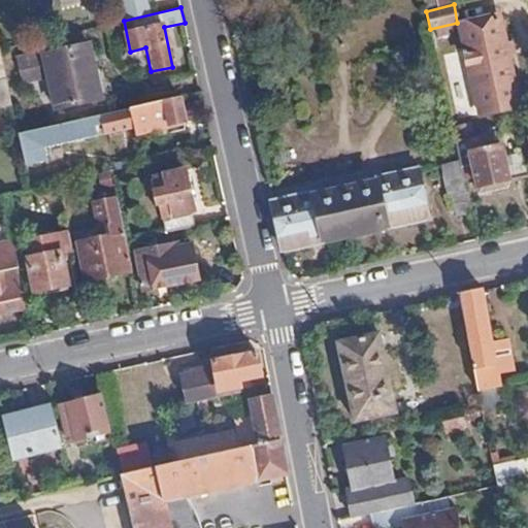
[(517,103),(498,17),(458,25),(477,112),(517,103)]
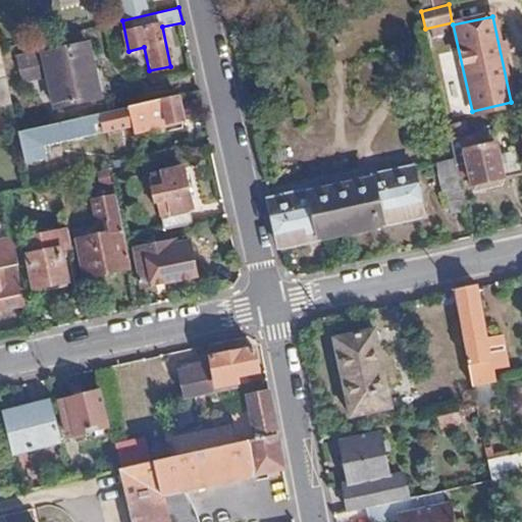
[(98,97),(86,44),(42,54),(55,107),(98,97)]
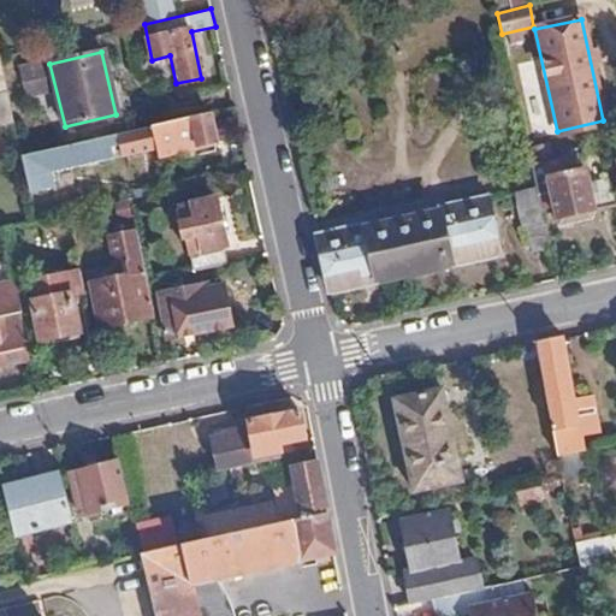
[(155,147),(159,154),(217,141),(211,112),(153,125),(155,147)]
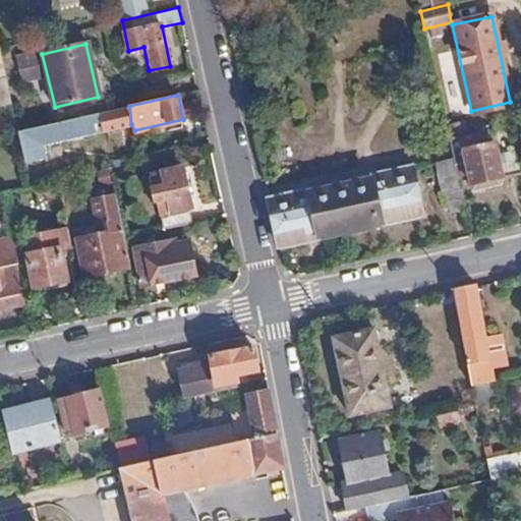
[(106,129),(131,124),(129,106),(103,112),(104,120),(106,129)]
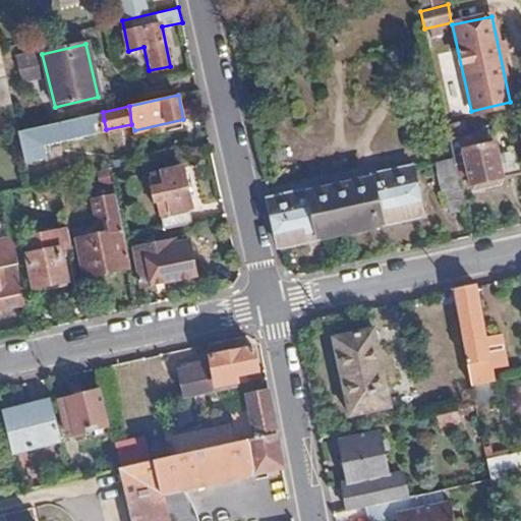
[(58,122),(60,136),(100,127),(99,121),(104,120),(103,112),(58,122)]
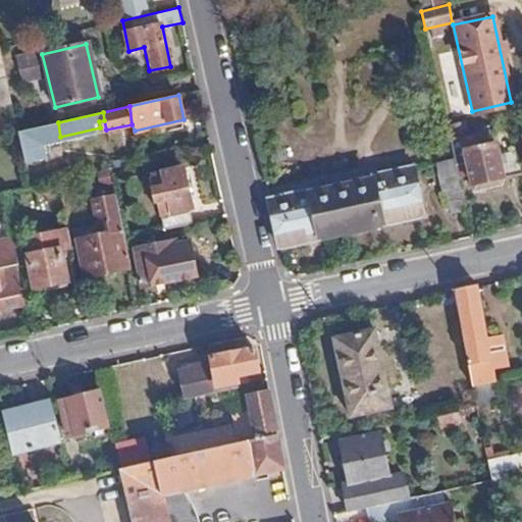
[(5,116),(9,134),(19,132),(15,114),(5,116)]
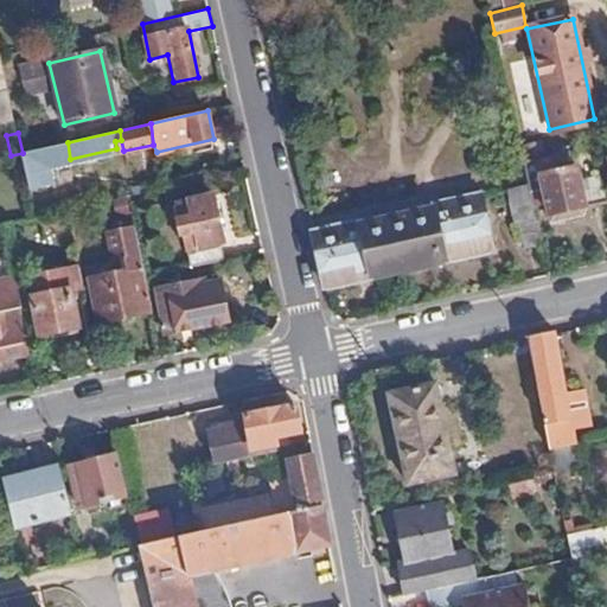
[(23,153),(32,189),(58,183),(53,164),(70,159),(68,142),(23,153)]
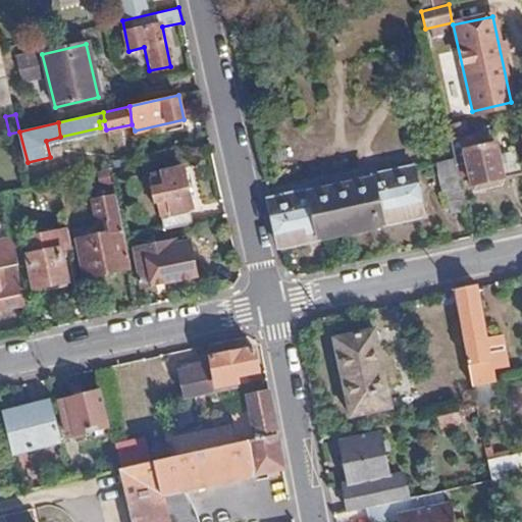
[(493,142),(490,127),(450,137),(453,152),(464,149),(472,183),(504,175),(499,152),(497,142),(493,142)]
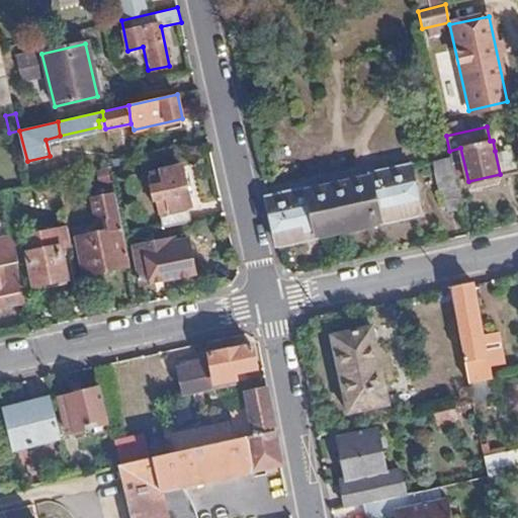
[(517,170),(513,147),(495,151),(500,174),(517,170)]
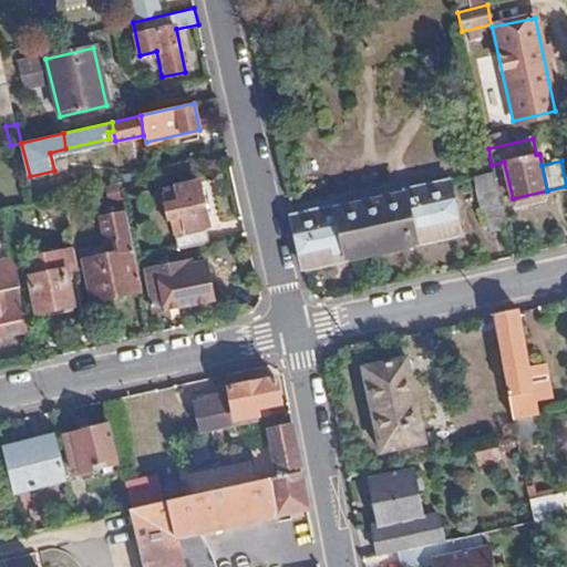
[(498,195),(492,165),(476,168),(482,199),(498,195)]
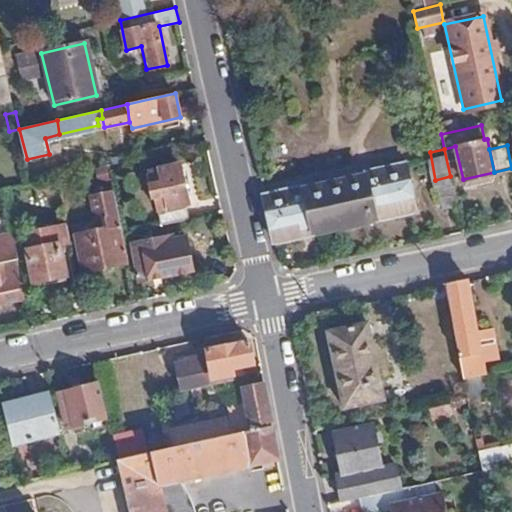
[(188,203),(180,165),(158,170),(162,190),(159,191),(163,209),(188,203)]
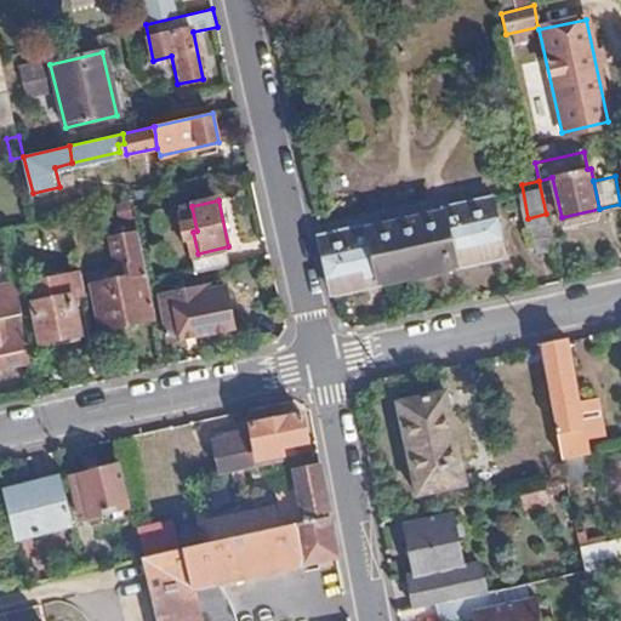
[(488,200),(319,238),(334,297),(503,256),(502,248),(497,248),(488,200)]
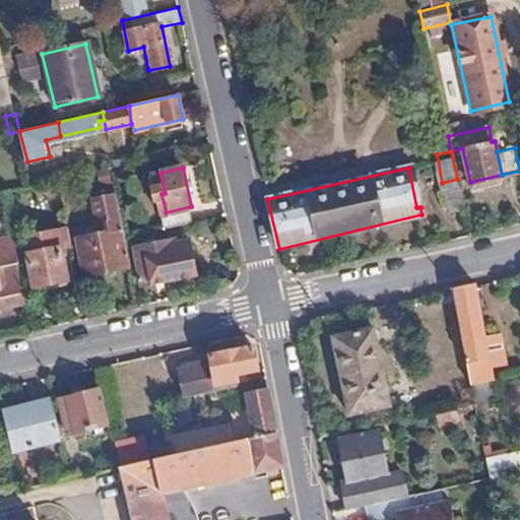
[(450,213),(464,210),(459,187),(444,190),(450,213)]
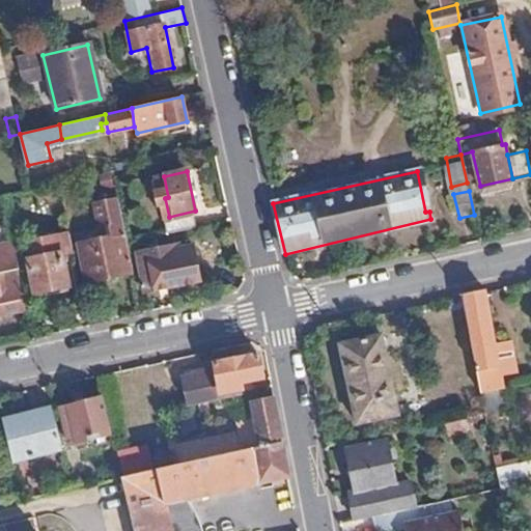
[(112,223),(121,221),(119,211),(110,213),(112,223)]
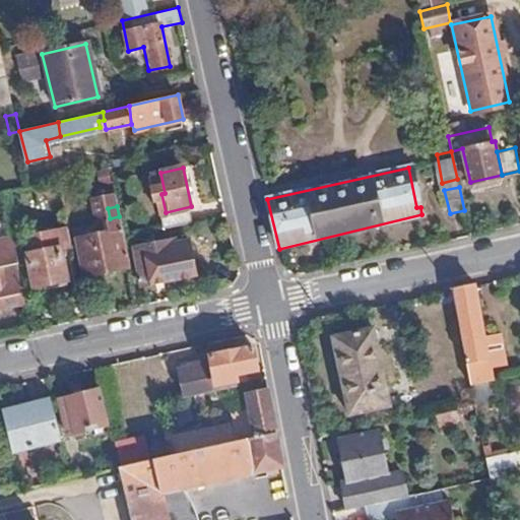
[(126,266),(119,231),(77,240),(85,276),(126,266)]
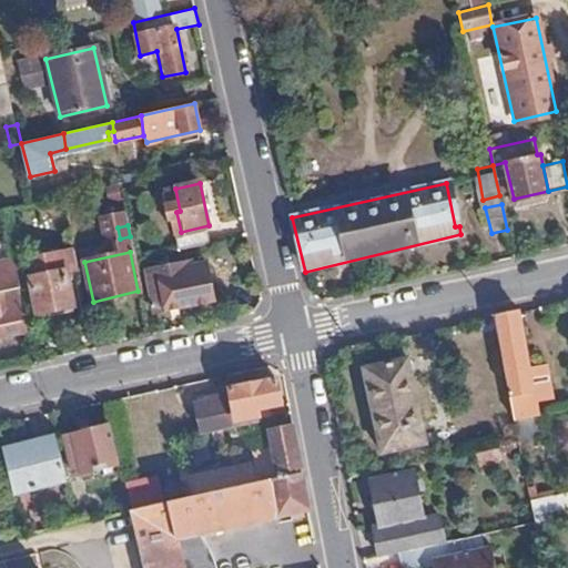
[(21,286),(14,257),(0,261),(0,336),(27,330),(17,287),(21,286)]
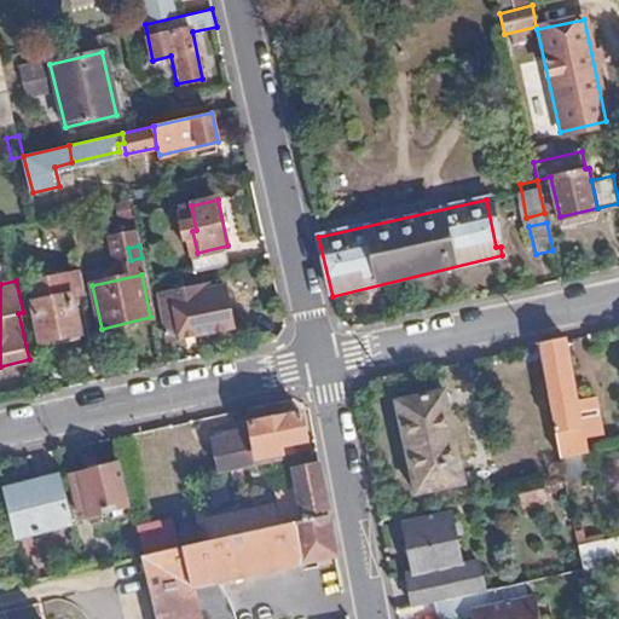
[(235,327),(225,284),(207,288),(207,285),(160,298),(169,341),(235,327)]
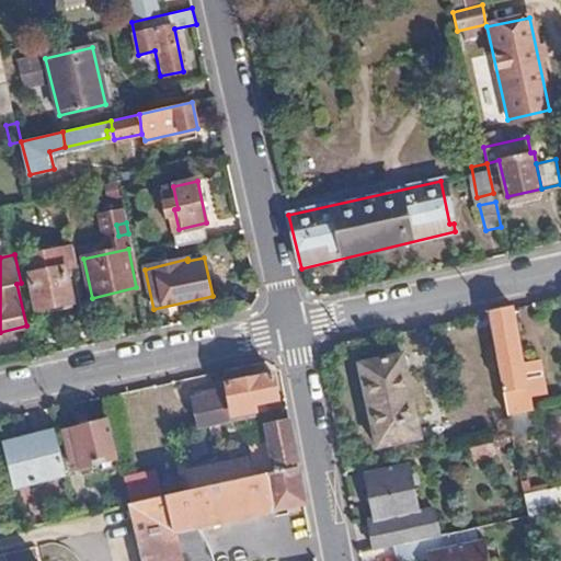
[(71,301),(64,265),(27,273),(35,310),(71,301)]
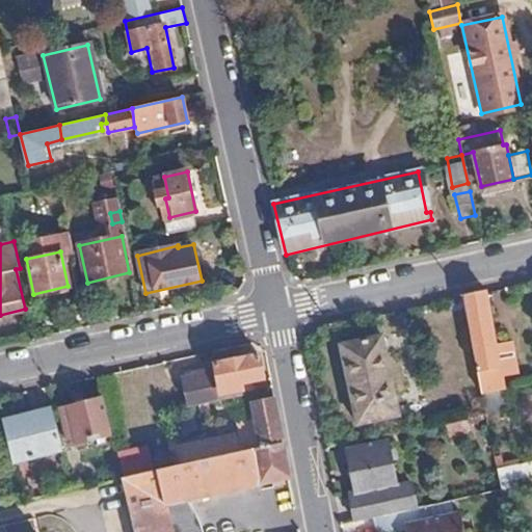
[(505,389),(486,292),(463,297),(483,393),(505,389)]
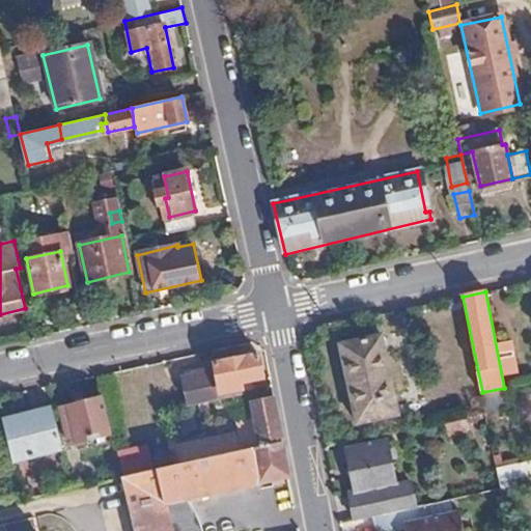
[(385,338),(380,339),(395,417),(401,416),(385,338)]
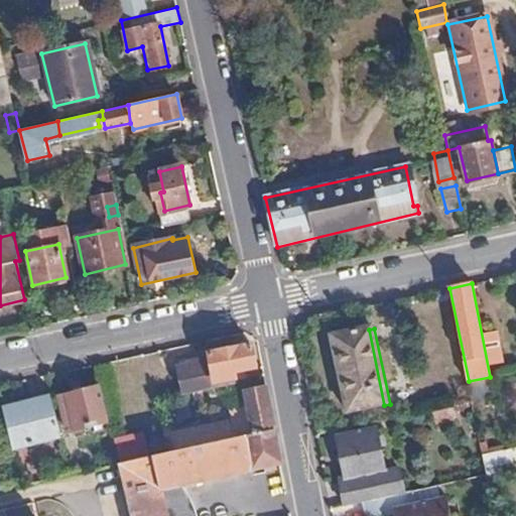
[(384,405),(369,330),(332,338),(347,414),(384,405)]
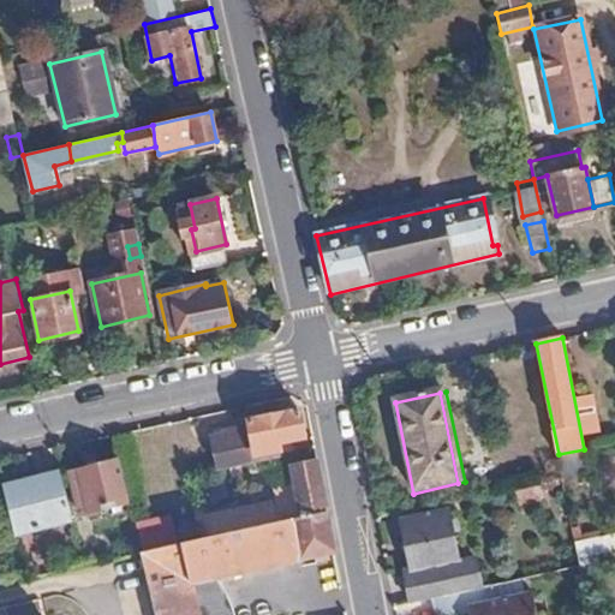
[(244,464),(257,461),(256,457),(280,452),(279,445),(304,439),(297,411),(250,422),(252,436),(239,440),(244,464)]
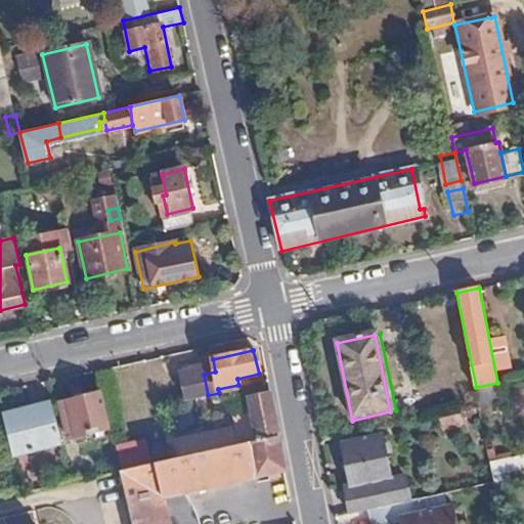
[(167,382),(162,356),(147,360),(153,385),(167,382)]
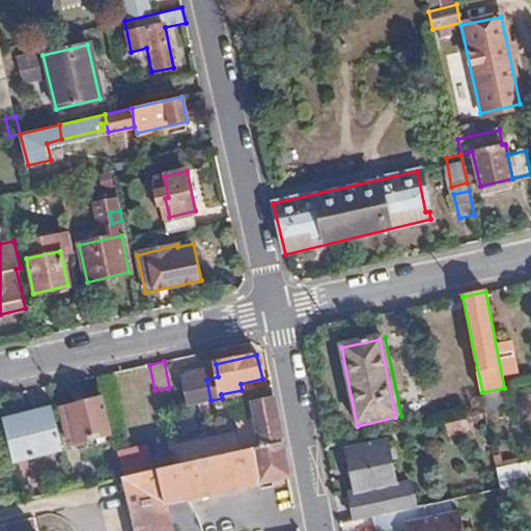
[(238,450),(282,441),(274,397),(252,401),(253,410),(245,411),(248,427),(227,432),(228,439),(234,438),(238,450)]
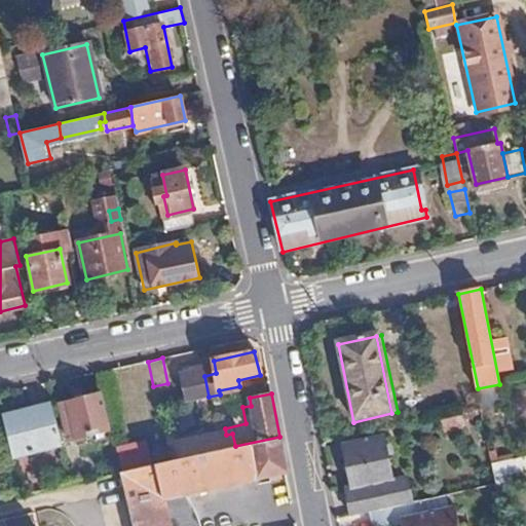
[(107,429),(98,395),(60,404),(68,438),(107,429)]
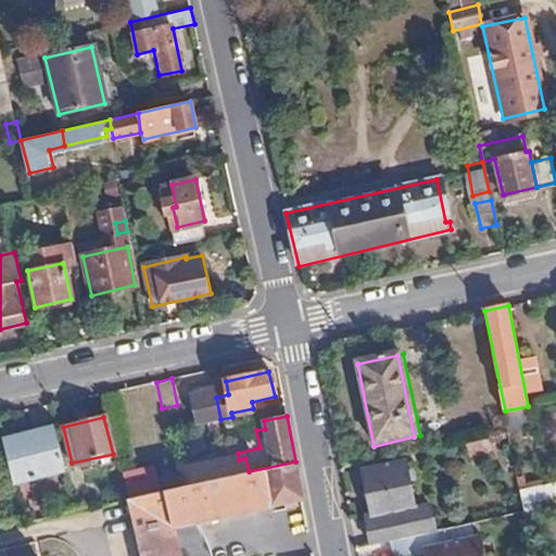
[(64,466),(54,428),(2,440),(11,478),(64,466)]
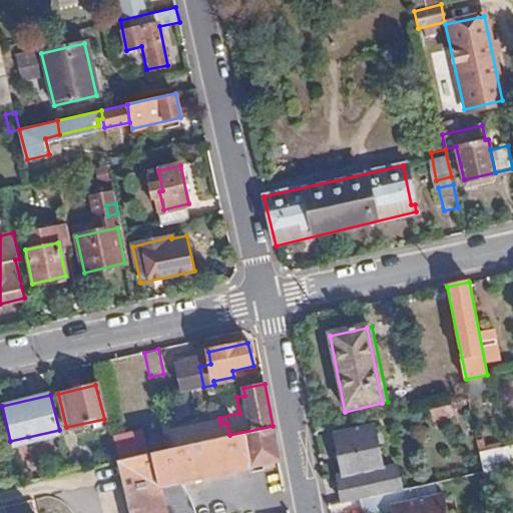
[(466,451),(479,448),(469,398),(432,406),(434,419),(458,414),(466,451)]
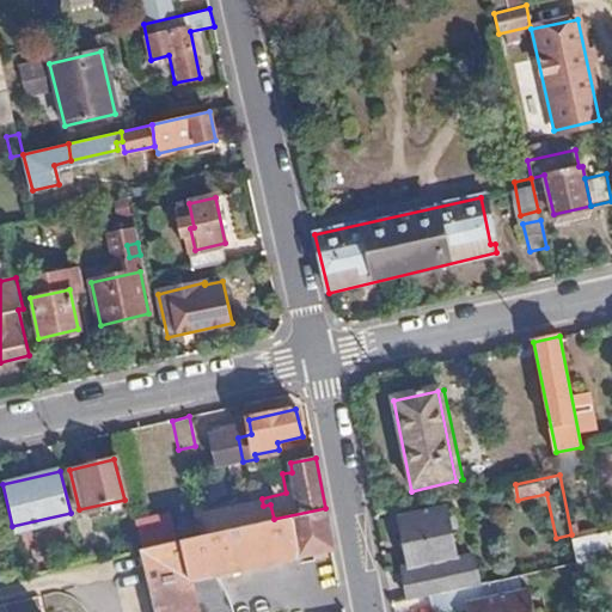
[(197,536),(251,524),(246,503),(194,515),(197,536)]
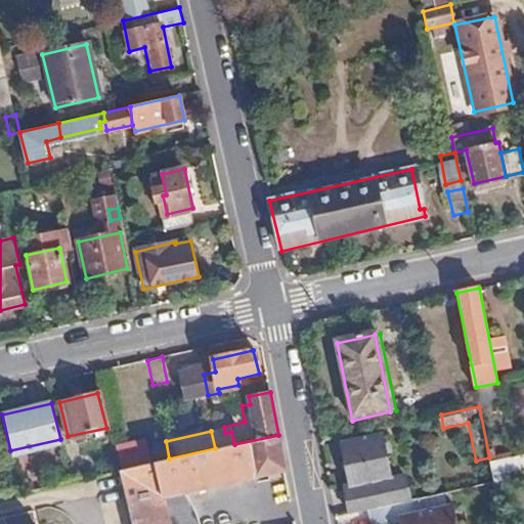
[(343,486),(349,514),(365,511),(410,500),(404,473),(392,476),(382,434),(342,443),(350,484),(343,486)]
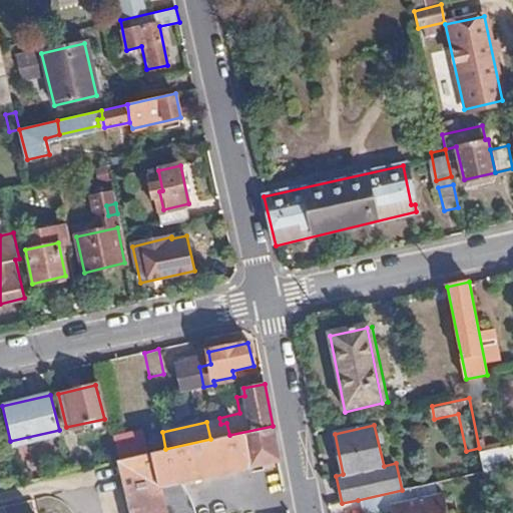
[(166,512),(160,486),(279,459),(273,426),(229,435),(210,439),(165,449),(117,459),(129,512),(166,512)]
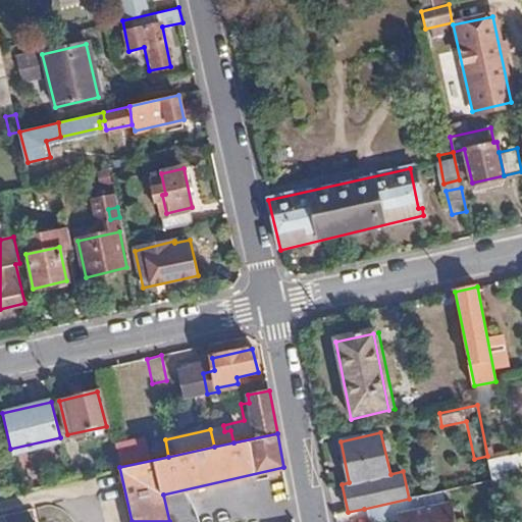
[(521,484),(521,478),(517,455),(488,460),(491,479),(494,491),(521,484)]
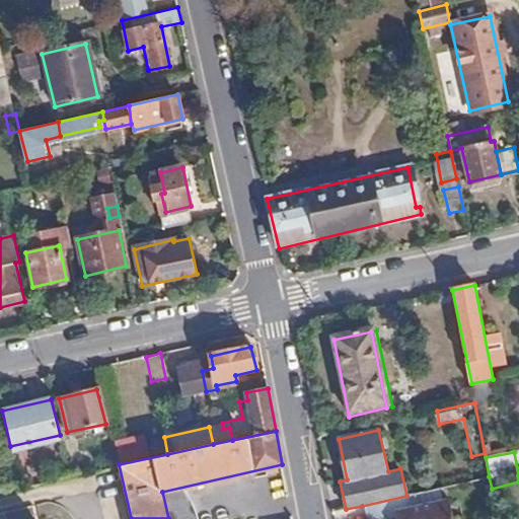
[(104,468),(119,464),(116,453),(102,457),(104,468)]
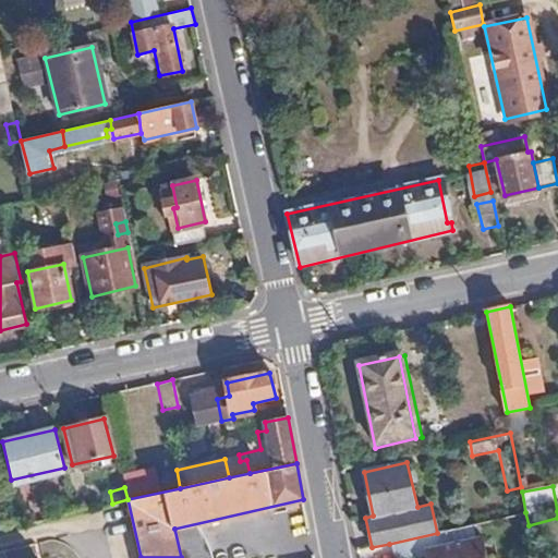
[(437,533),(389,544),(391,557),(415,557),(422,557),(421,557),(483,557),(478,538),(445,545),(441,532),(437,533)]
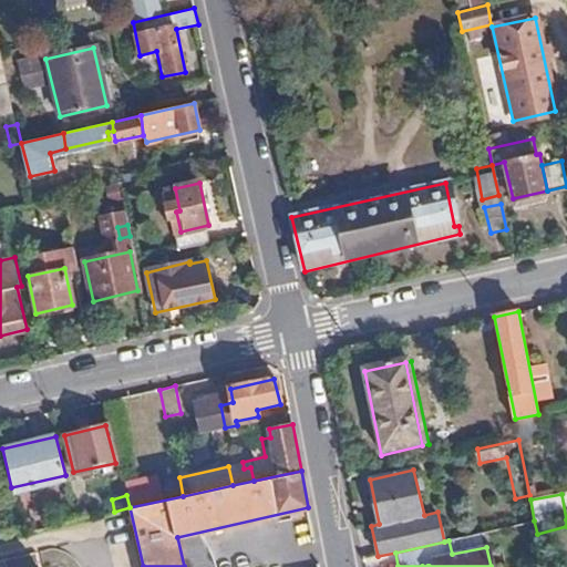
[(37,566),(34,553),(3,560),(4,566),(37,566)]
